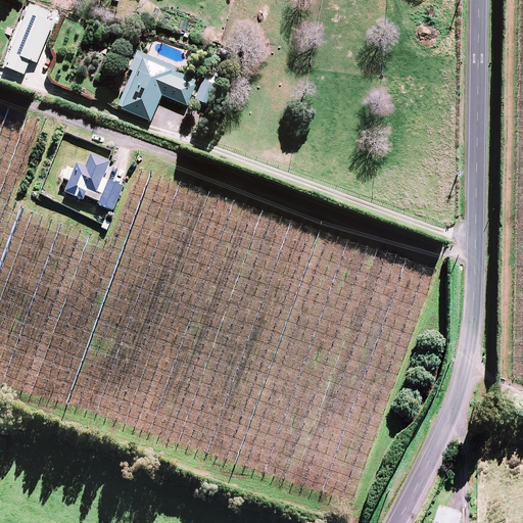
[(49,15),(31,7),(5,69),(25,78),(31,62),(37,65),(53,25),(47,21),(49,15)]
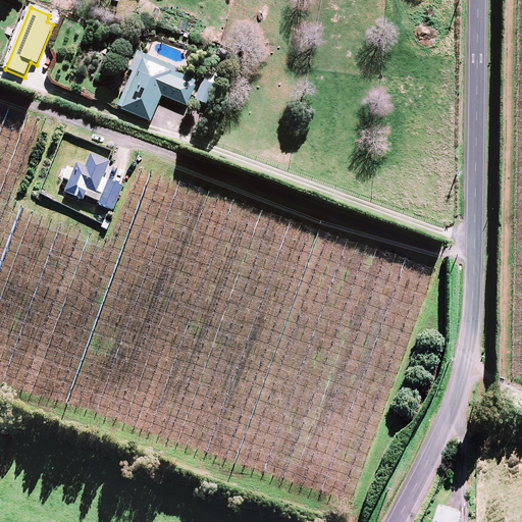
[(176,69),(137,53),(129,71),(133,72),(117,109),(151,123),(162,97),(188,108),(196,88),(194,87),(196,83),(194,82),(174,73),(176,69)]
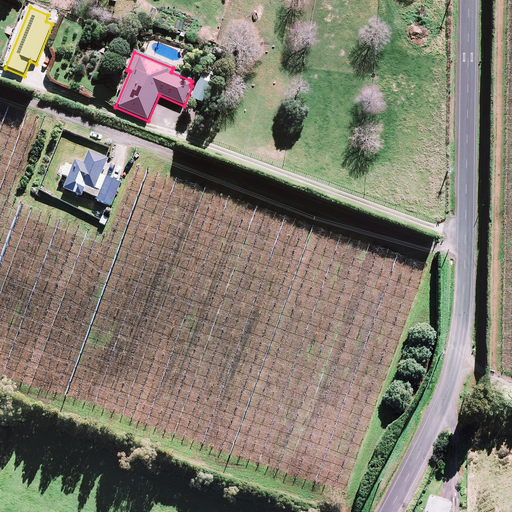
[(214,86),(199,80),(191,99),(205,105),(214,86)]
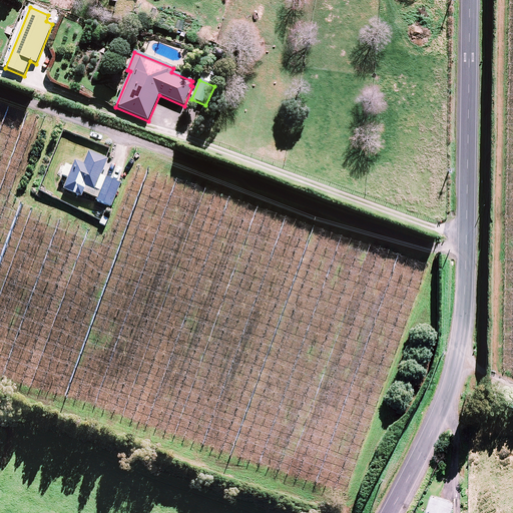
[(85,186),(94,190),(100,174),(107,158),(89,150),(83,163),(75,160),(72,166),(67,177),(63,188),(81,195),(83,191),(85,186)]
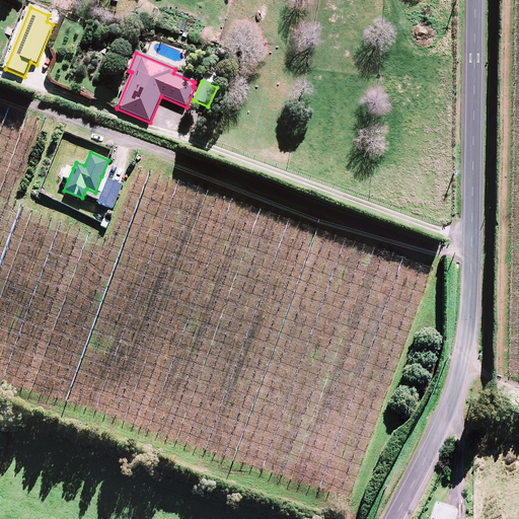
[(68,179),(73,168),(66,166),(62,176),(68,179)]
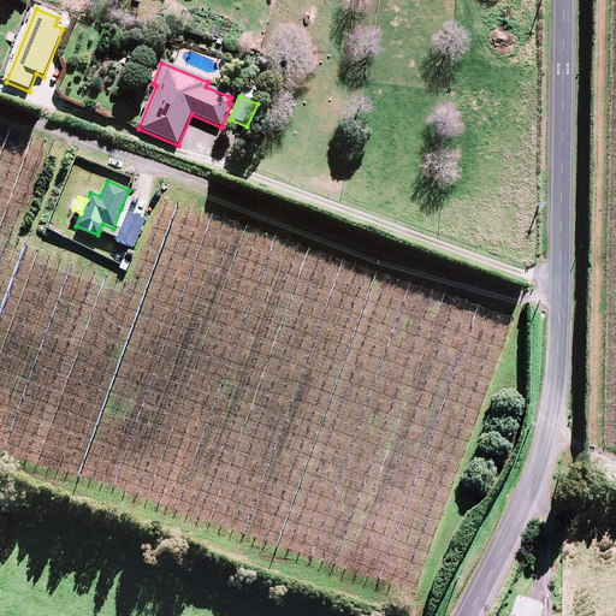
[(102,224),(100,230),(117,237),(126,213),(120,209),(113,229),(102,224)]
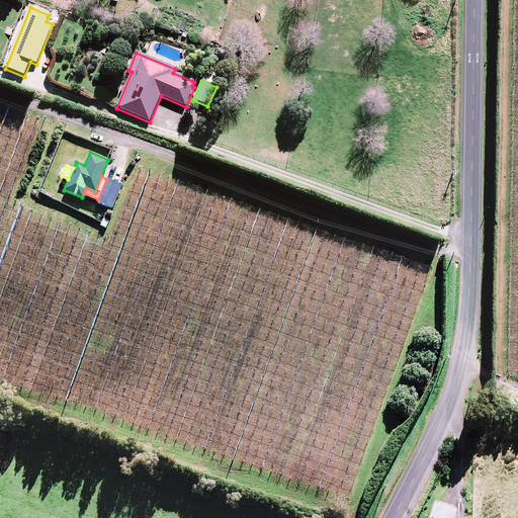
[(121,185),(106,179),(98,199),(97,202),(111,208),(121,185)]
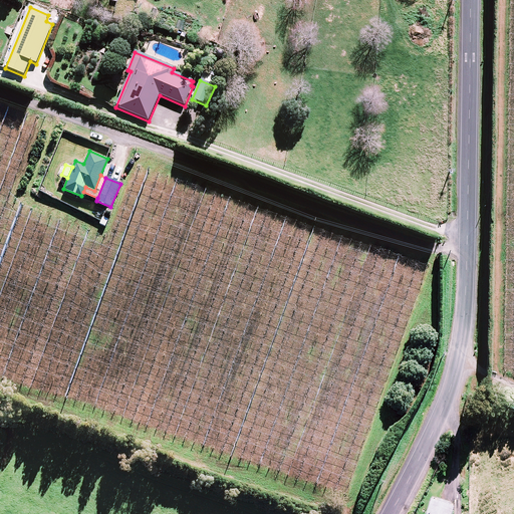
[(108,220),(102,217),(99,224),(105,226),(108,220)]
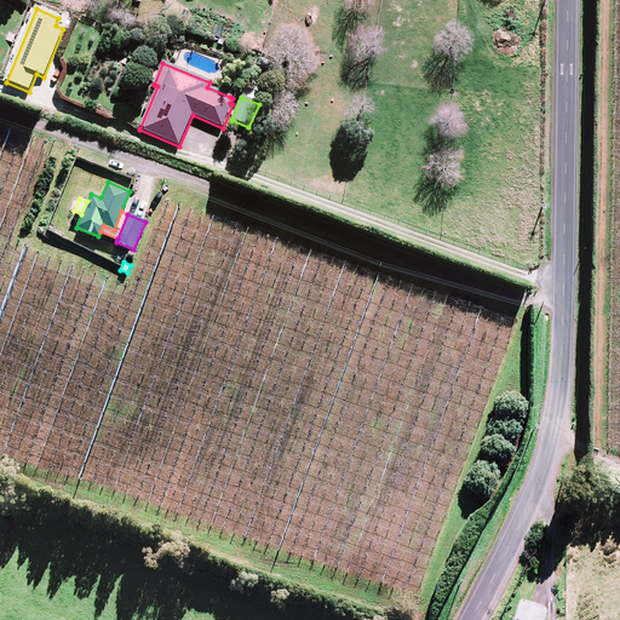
[(546,619),(549,613),(544,612),(545,608),(522,601),(516,619),(546,619)]
